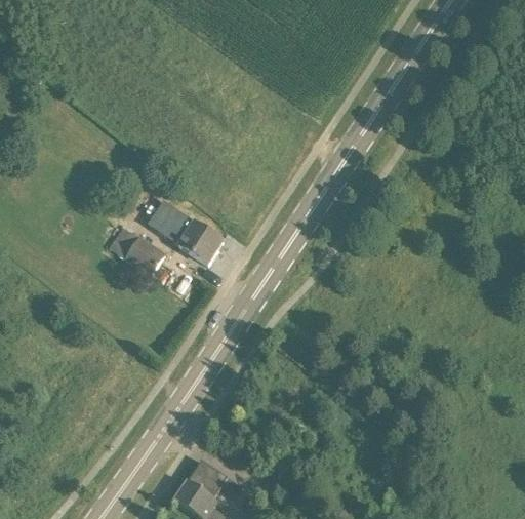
[(183,233),(176,242),(208,264),(224,241),(167,204),(159,217),(183,233)]
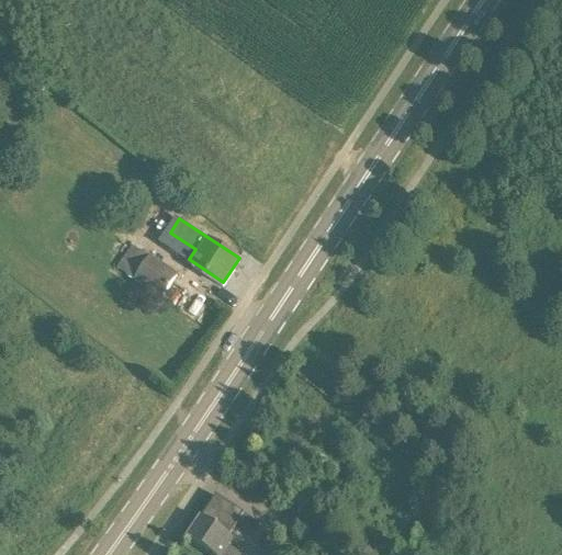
[(148,251),(133,274),(161,293),(177,270),(148,251)]
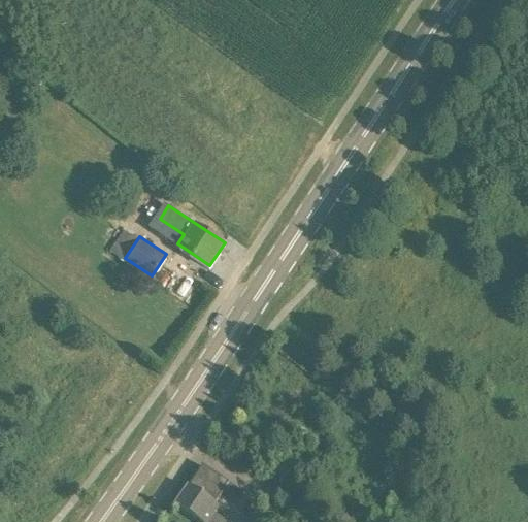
[(232,521),(213,510),(218,503),(213,500),(222,489),(237,498),(243,489),(203,461),(188,483),(174,502),(198,518),(195,521),(232,521)]
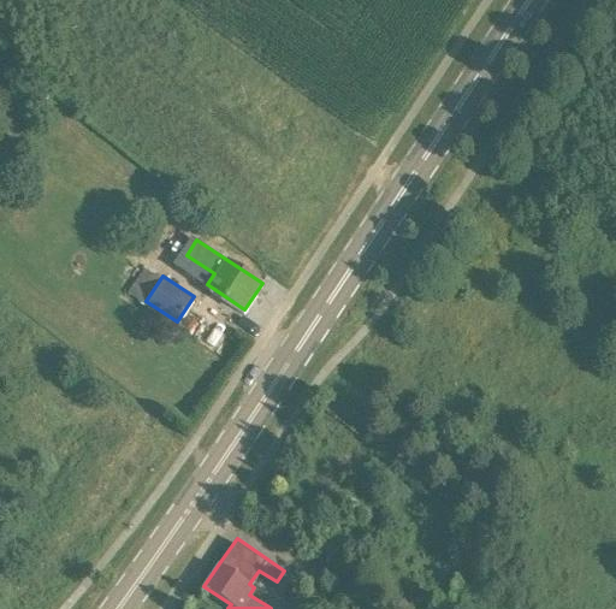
[(327,608),(341,591),(317,575),(292,608),(327,608)]
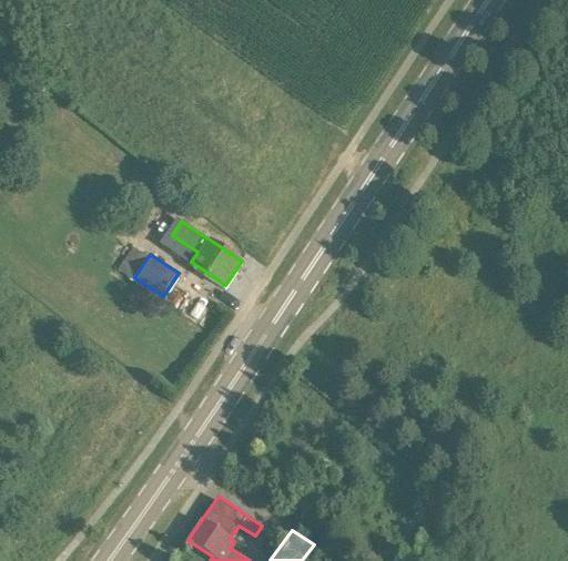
[(335,560),(317,548),(306,560),(335,560)]
